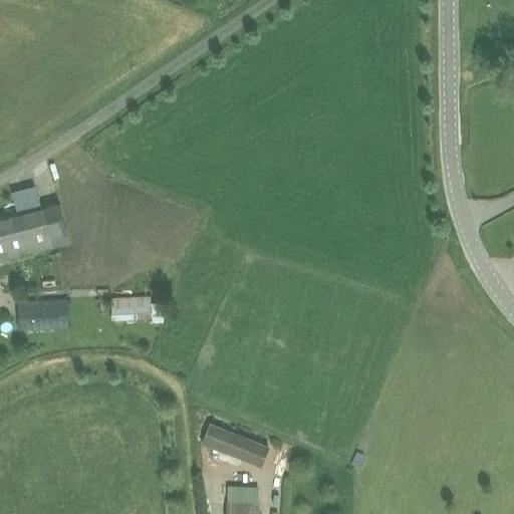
[(51,241),(64,237),(56,208),(43,211),(42,207),(0,218),(0,260),(53,247),(51,241)]
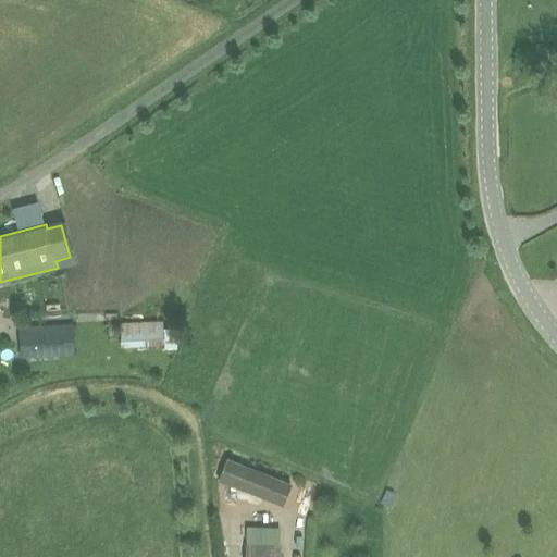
[(120,348),(163,346),(162,320),(119,322),(120,348)]
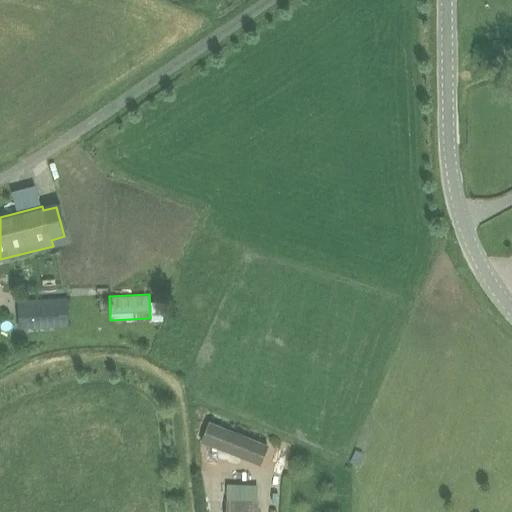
[(19,300),(20,321),(68,318),(67,298),(19,300)]
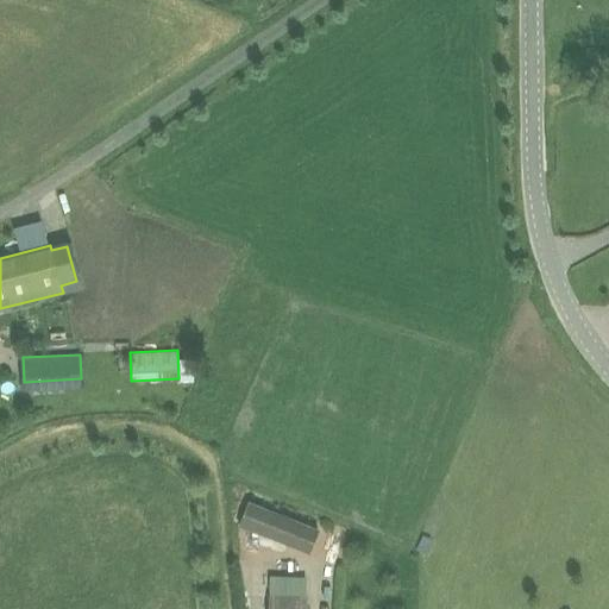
[(237,525),(308,553),(318,527),(248,498),(237,525)]
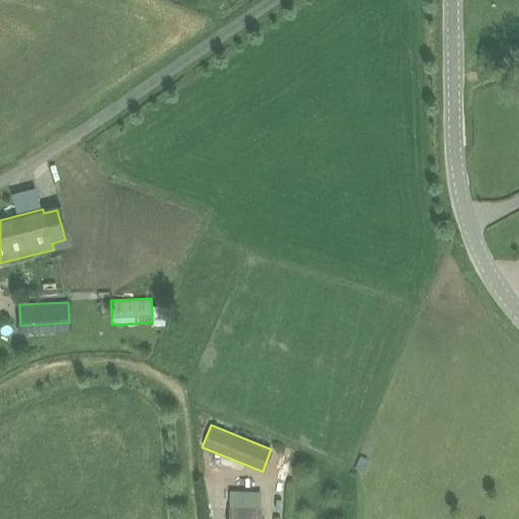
[(228,490),(228,518),(260,518),(261,490),(228,490)]
